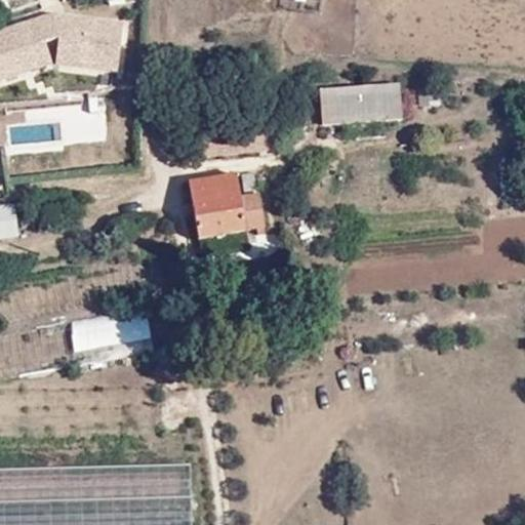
[(0,0),(0,10),(36,0),(0,0)]
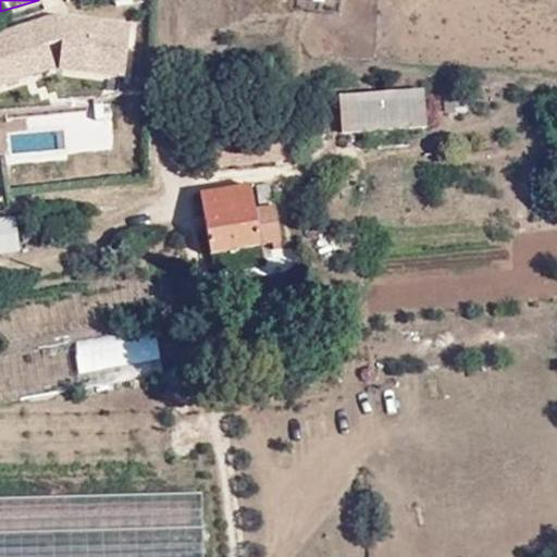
[(131,76),(131,17),(44,17),(0,29),(0,89),(44,77),(131,76)]
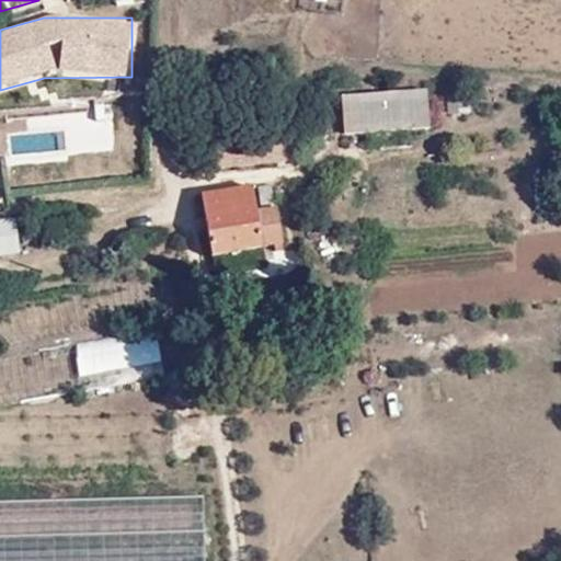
[(426,89),(345,105),(351,137),(433,123),(426,89)]
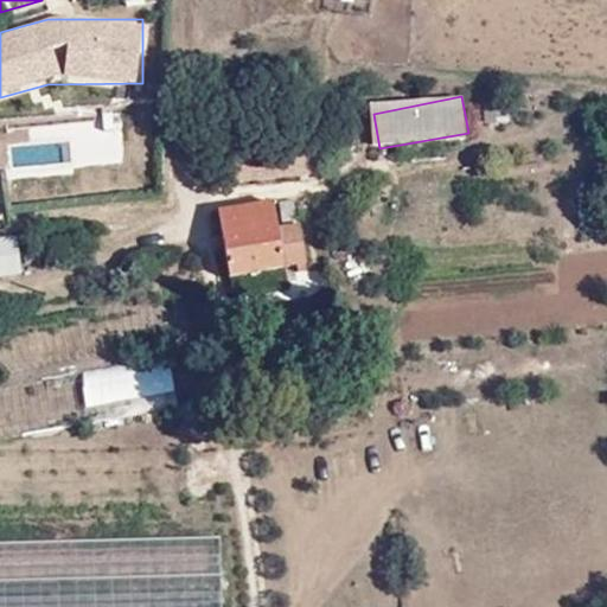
[(313,149),(237,159),(240,185),(256,184),(257,192),(286,190),(285,179),(293,177),(292,165),(315,164),(313,149)]
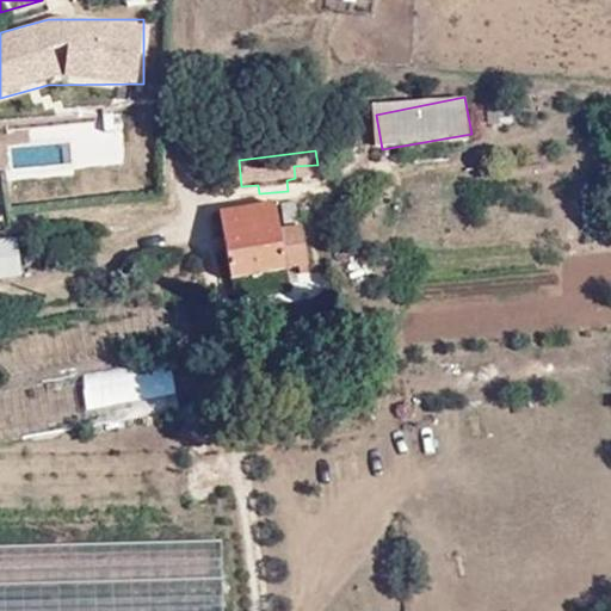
[(282,224),(301,222),(297,199),(278,203),(282,224)]
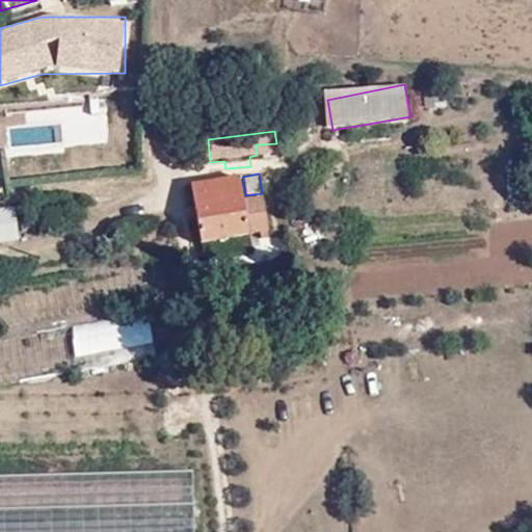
[(261,255),(262,220),(243,221),(243,197),(198,198),(195,254),(243,254),(261,255)]
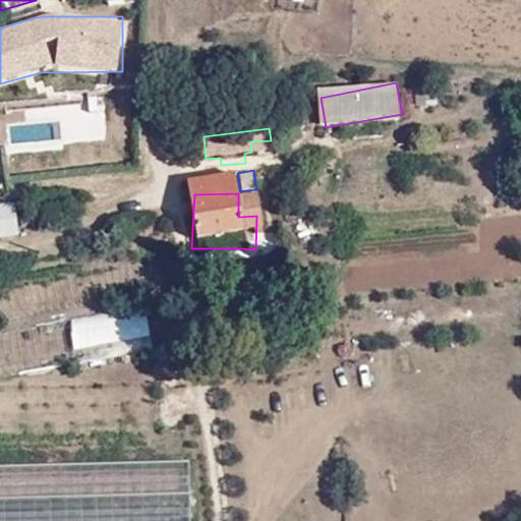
[(7,218),(0,218),(0,246),(11,244),(7,218)]
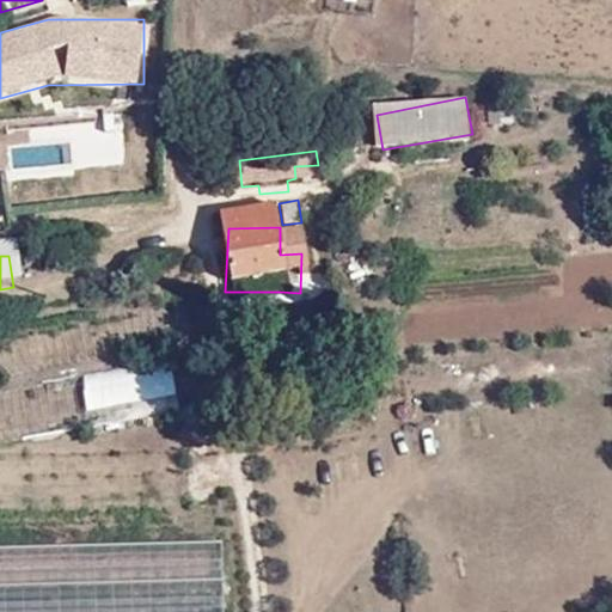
[(173,363),(83,371),(86,420),(177,412),(173,363)]
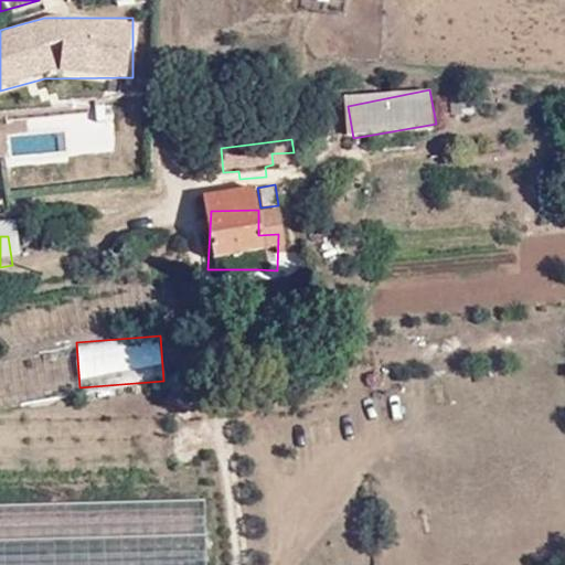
[(0,564),(189,564),(189,523),(0,526),(0,564)]
